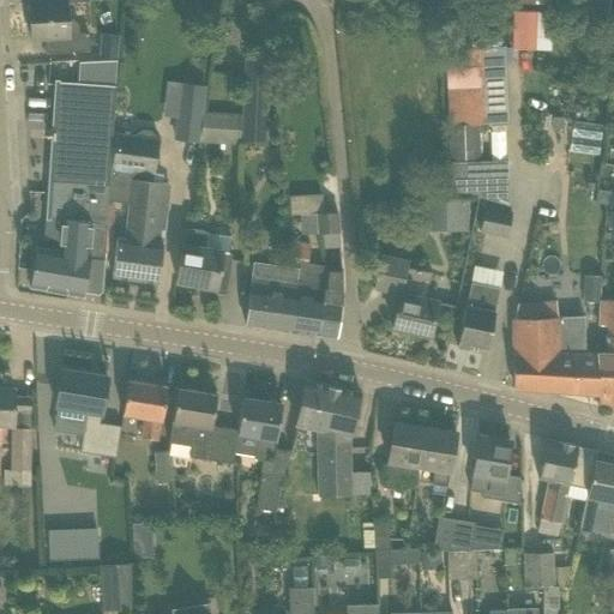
[(44,37),(44,53),(89,50),(88,34),(79,34),(78,24),(72,19),(68,19),(67,2),(67,1),(42,4),(42,2),(28,4),(28,6),(25,10),(26,22),(29,24),(29,38),(44,37)]
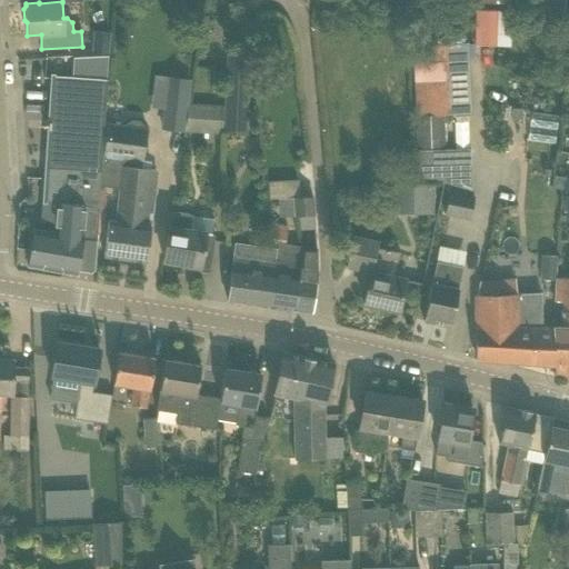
[(107,55),(108,33),(96,32),(95,53),(107,55)]
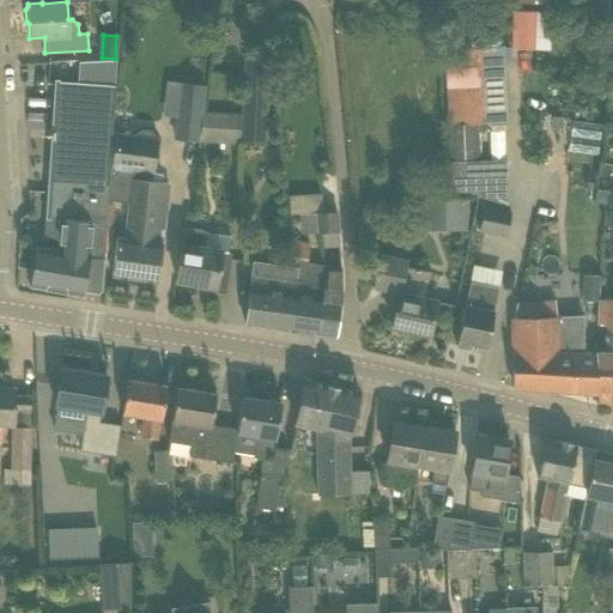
[(445,49),(449,125),(478,123),(509,122),(504,46),(445,49)]
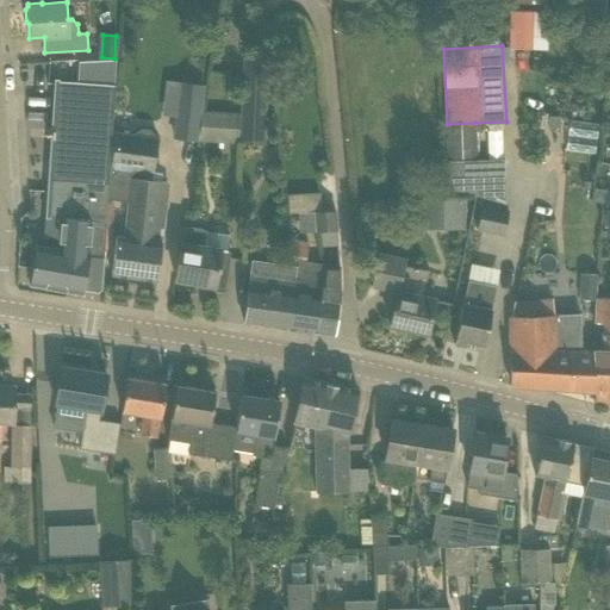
[(243,53),(241,113),(200,111),(199,141),(237,143),(253,144),(265,144),(269,54),(243,53)]
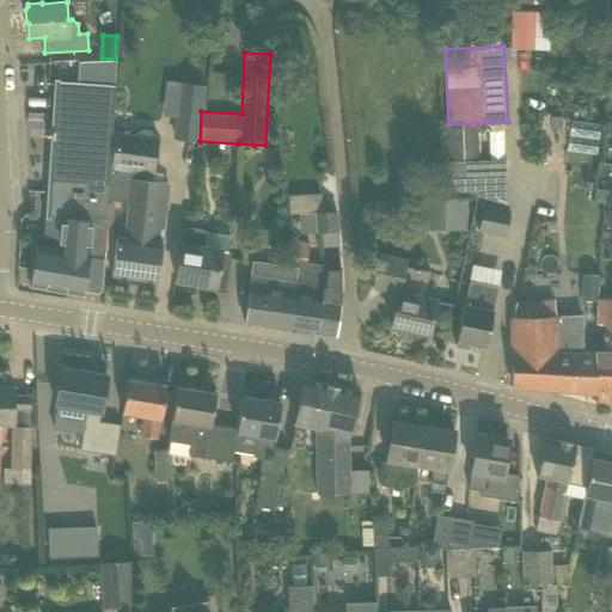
[(102,288),(103,258),(108,200),(111,167),(110,167),(115,93),(56,90),(48,218),(60,218),(57,251),(36,248),(30,285),(83,294),(84,289),(98,292),(102,288)]
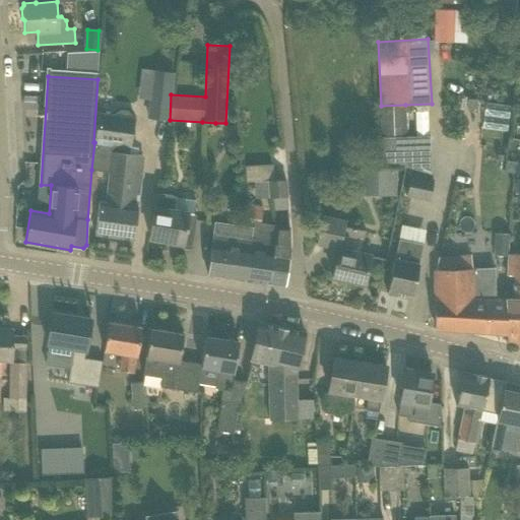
[(148,117),(168,119),(172,81),(153,79),(148,117)]
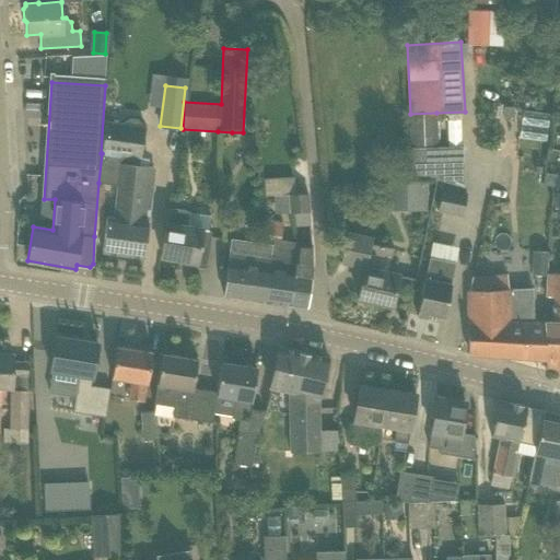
[(439,144),(436,113),(410,114),(408,114),(409,146),(439,144)]
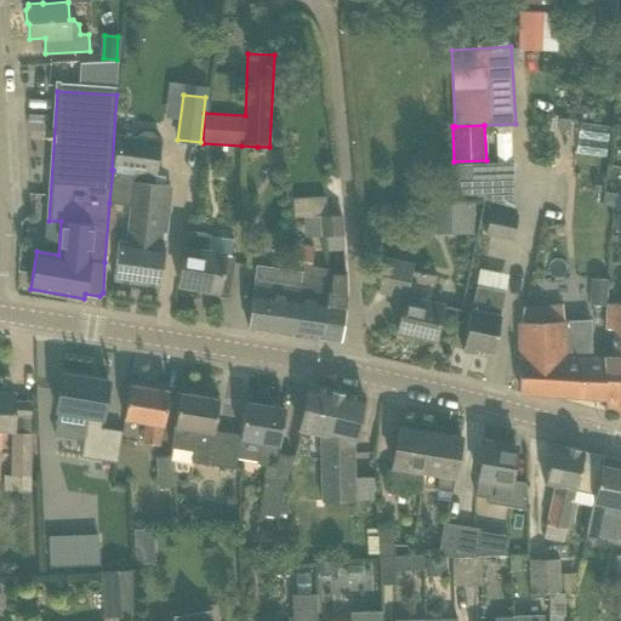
[(117,134),(113,170),(109,203),(131,205),(127,243),(118,241),(113,280),(159,286),(165,248),(160,246),(165,186),(154,184),(159,140),(154,134),(143,132),(137,137),(117,134)]
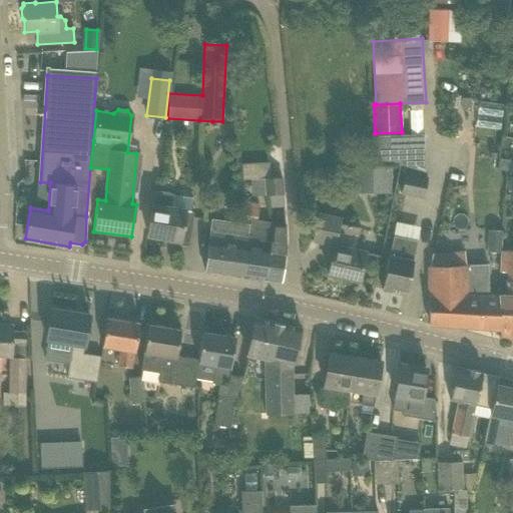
[(392,166),(372,166),(371,193),(391,193),(392,166)]
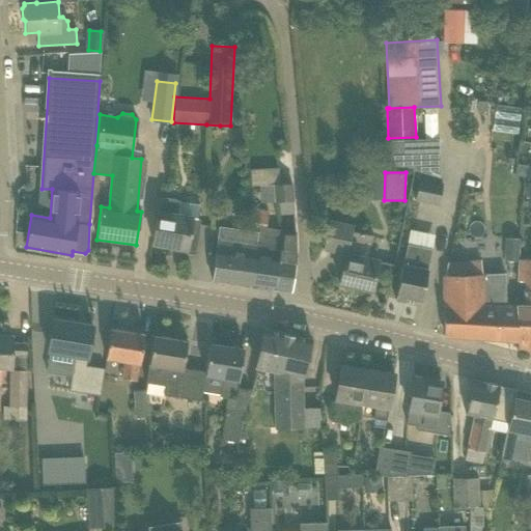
[(420,177),(415,199),(439,204),(443,183),(420,177)]
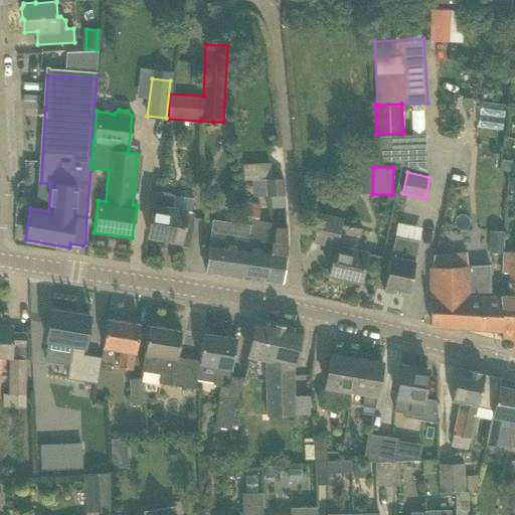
[(267,196),(268,196),(284,195),(283,178),(266,179),(267,196)]
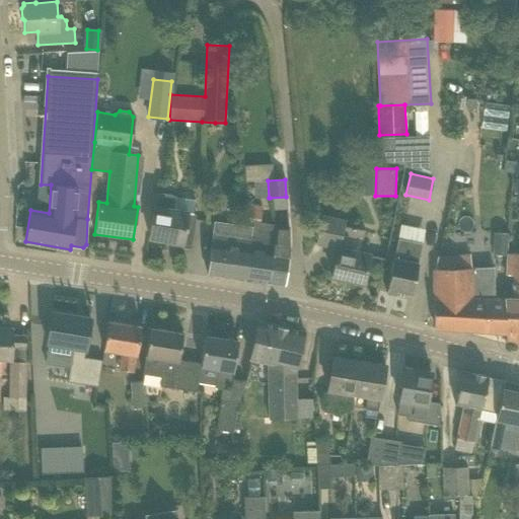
[(177,246),(190,248),(196,215),(192,214),(194,204),(187,203),(188,201),(173,199),(174,197),(156,194),(149,238),(177,242),(177,246)]
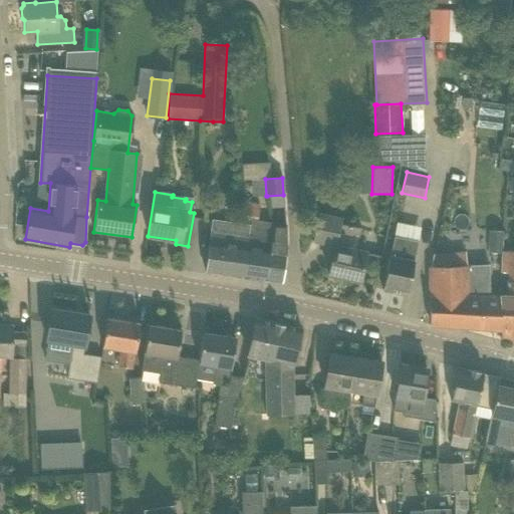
[(243,221),(251,222),(247,245),(242,278),(265,281),(274,225),(274,223),(257,220),(260,203),(246,201),(243,221)]
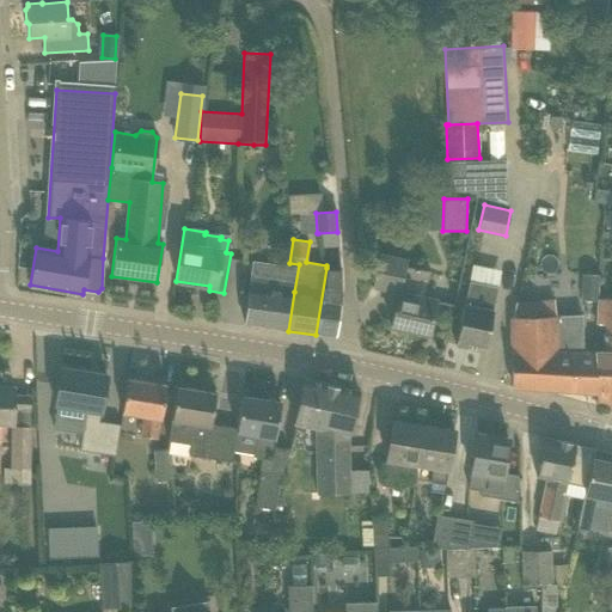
[(407,261),(403,261),(379,255),(372,288),(397,294),(391,326),(428,335),(434,300),(423,298),(429,273),(405,267),(407,261)]
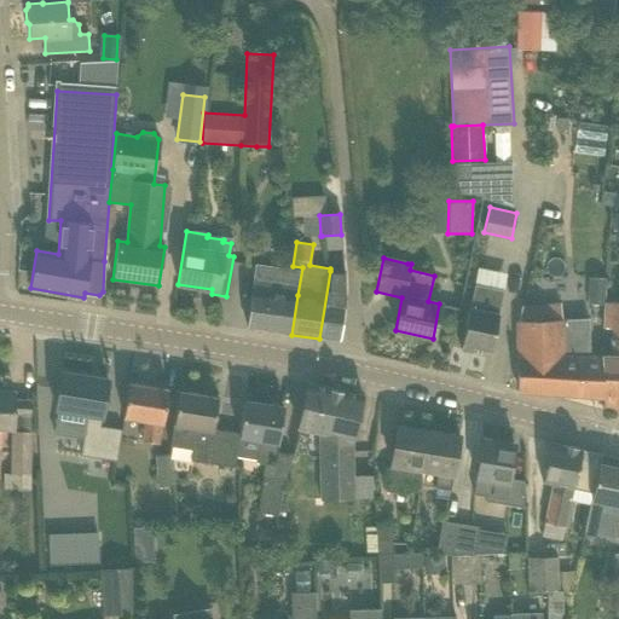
[(345,271),(330,271),(319,339),(340,341),(345,304),(345,271)]
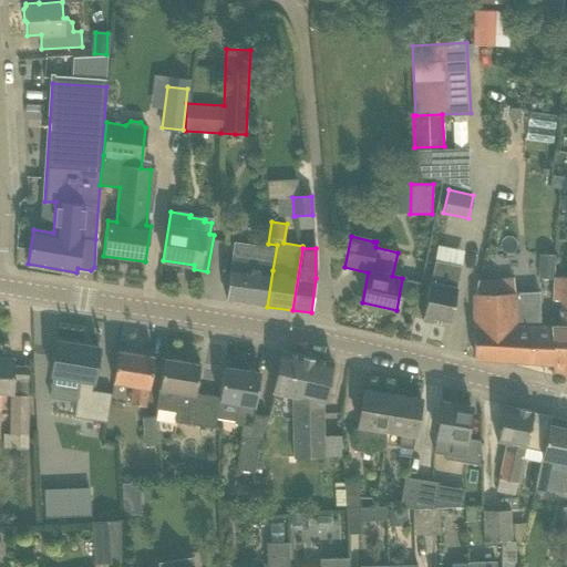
[(227,301),(267,307),(272,270),(251,268),(253,255),(234,253),(227,301)]
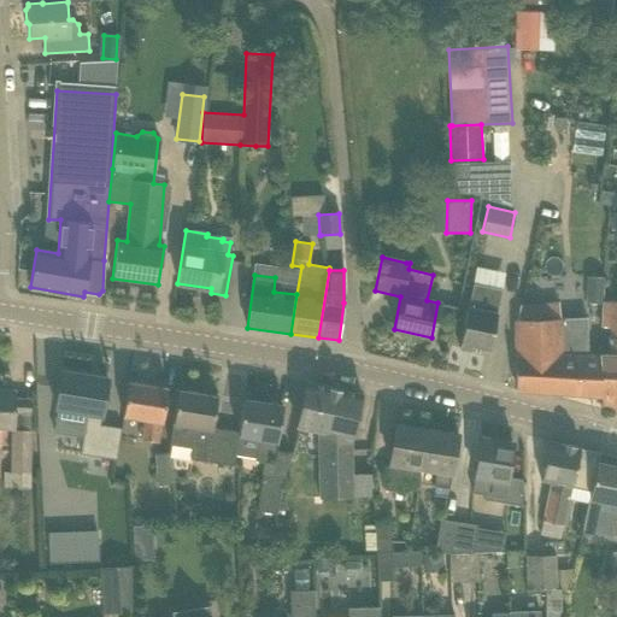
[(585,277),(585,301),(601,301),(601,278),(585,277)]
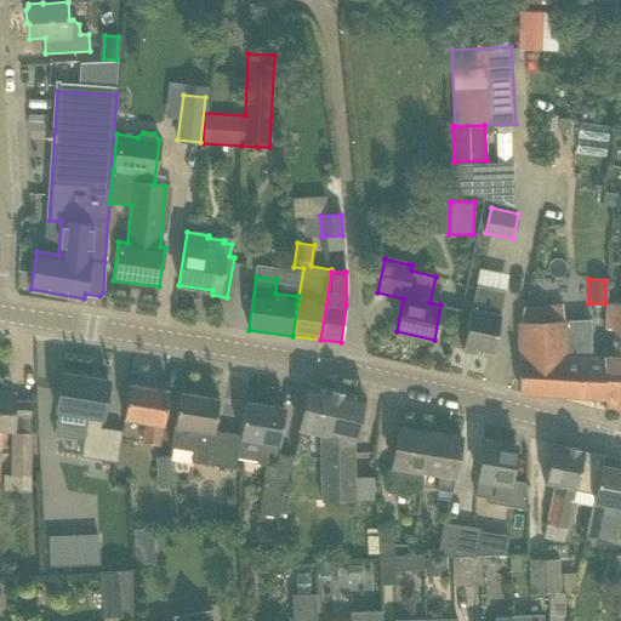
[(493,352),(497,328),(506,291),(477,285),(472,308),(471,308),(467,326),(462,351),(474,353),(476,348),(493,352)]
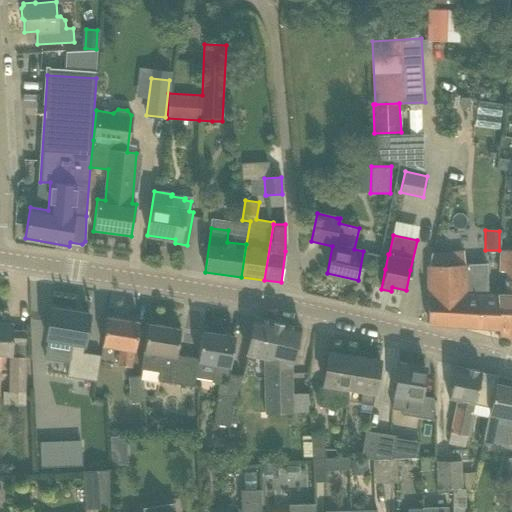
[(511,246),(511,250),(500,250),(499,271),(505,271),(505,295),(497,294),(499,329),(499,339),(511,339),(511,246)]
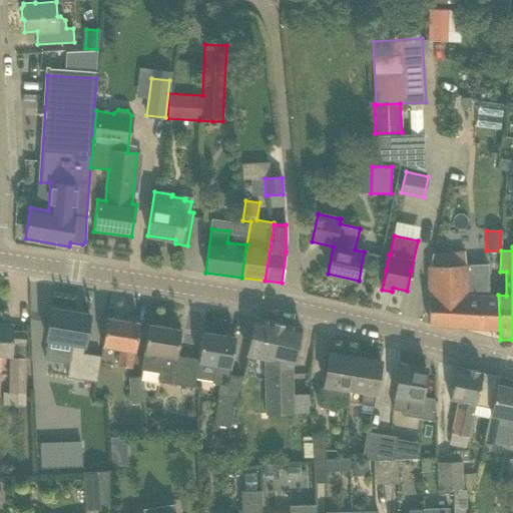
[(478,265),(430,269),(429,269),(429,326),(500,330),(498,295),(489,294),(488,265),(478,265)]
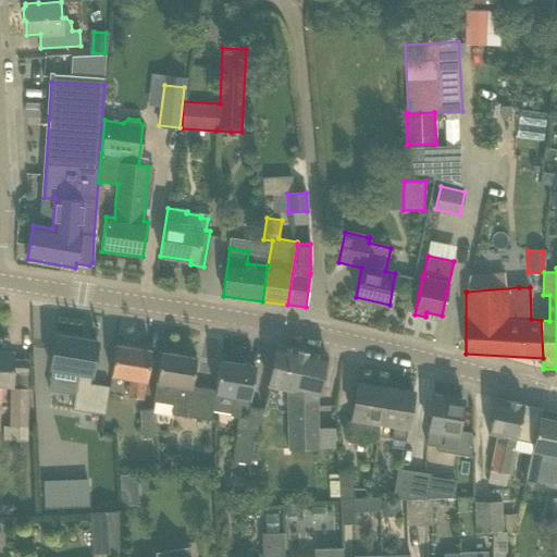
[(90,384),(97,342),(54,335),(50,369),(77,373),(72,410),(104,415),(109,386),(90,384)]
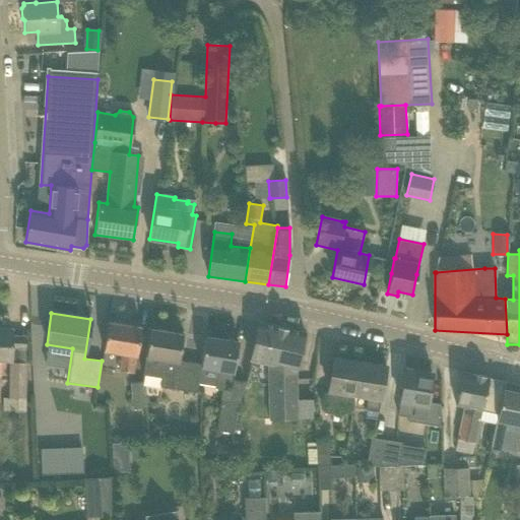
[(141,327),(108,322),(103,351),(121,354),(119,372),(133,374),(135,355),(136,356),(141,327)]
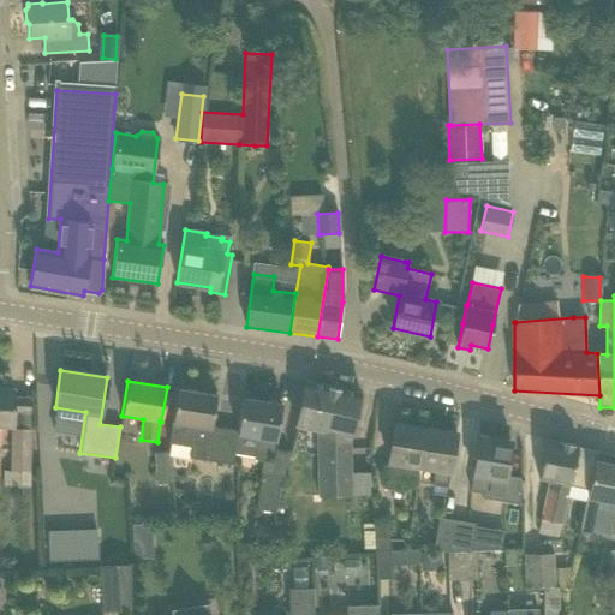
[(306,381),(306,382),(296,425),(317,430),(318,458),(318,496),(351,495),(350,437),(359,393),(306,381)]
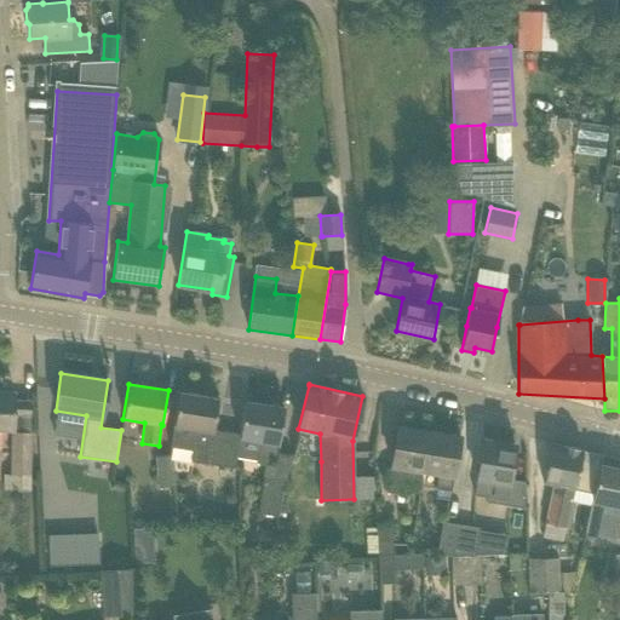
[(13,392),(0,391),(0,430),(13,431),(13,392)]
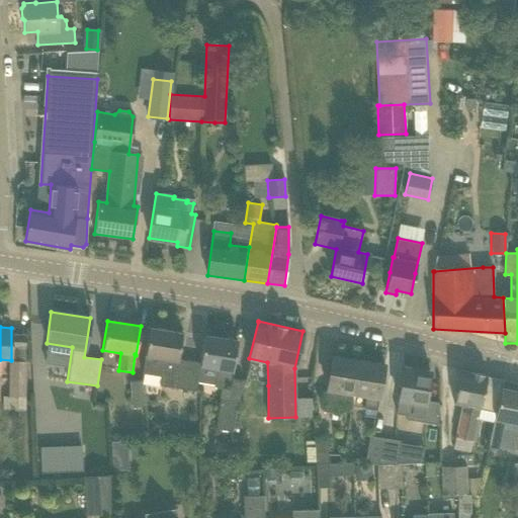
[(161,376),(160,381),(159,384),(196,391),(199,369),(200,362),(178,359),(182,333),(150,328),(145,356),(143,373),(161,376)]
